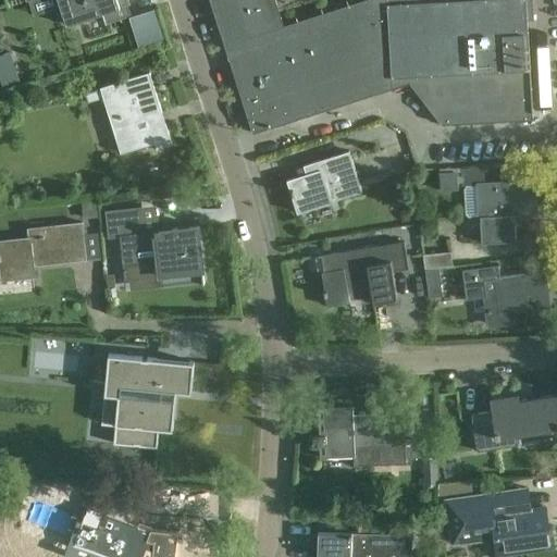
[(25,0),(26,0),(27,0),(58,0),(66,24),(101,13),(106,24),(131,16),(125,0),(25,0)]
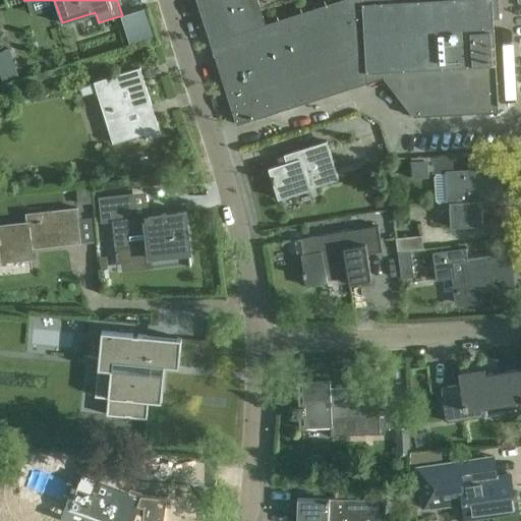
[(246,0),(195,0),(209,41),(255,25),(246,0)]
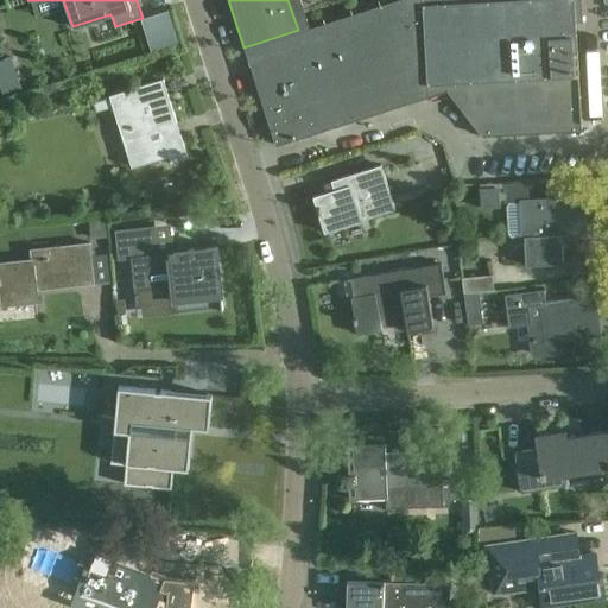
[(481,0),(423,4),(429,96),(447,89),(482,135),(559,132),(582,131),(581,109),(575,24),(572,0),(481,0)]
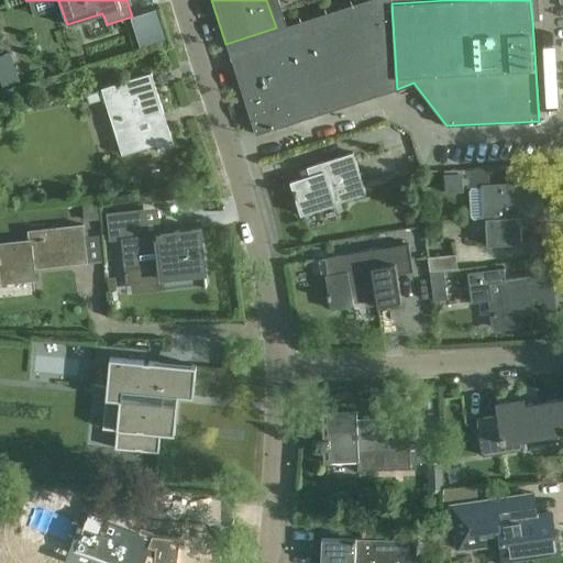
[(279,39),(229,54),(255,135),(276,128),(397,89),(392,3),(279,39)]
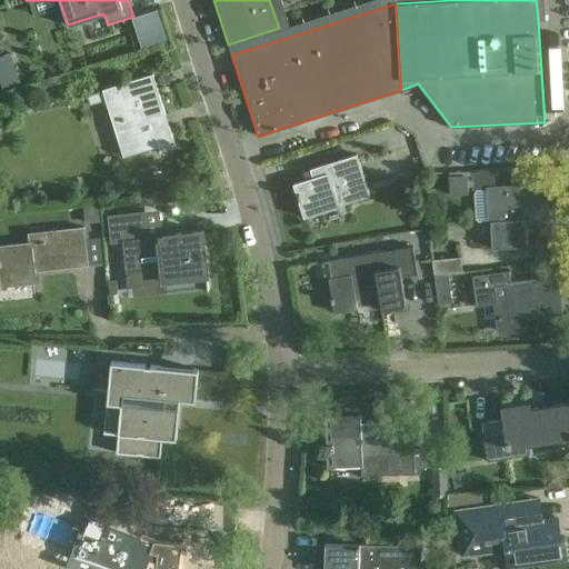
[(176,148),(152,73),(101,89),(102,90),(86,95),(89,105),(106,100),(123,157),(158,146),(160,152),(176,148)]
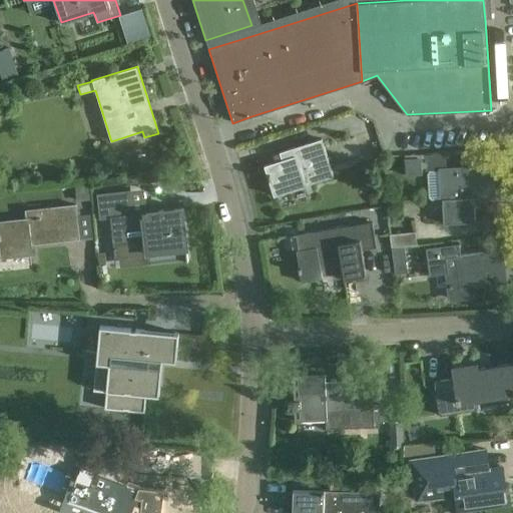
[(321,139),(279,152),(282,160),(264,166),(274,196),(306,186),(305,185),(333,176),(321,139)]
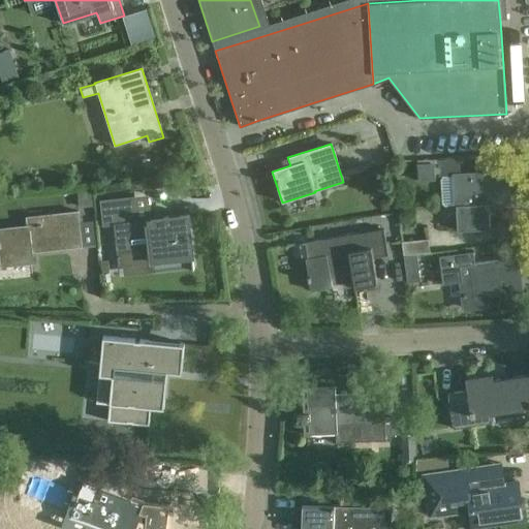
[(416,164),(417,182),(435,181),(434,163),(416,164)]
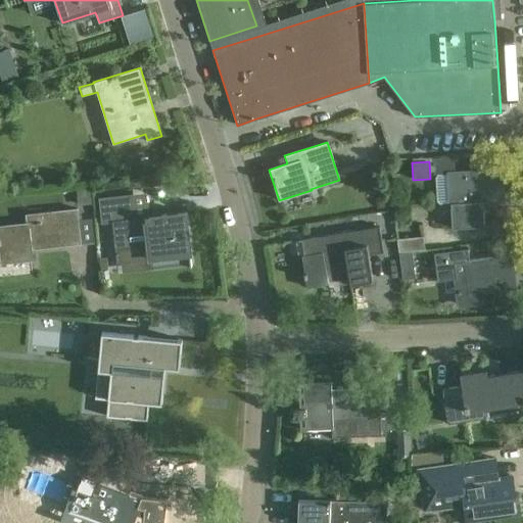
[(502,171),(448,173),(449,204),(450,204),(452,228),(484,227),(483,202),(504,201),(502,171)]
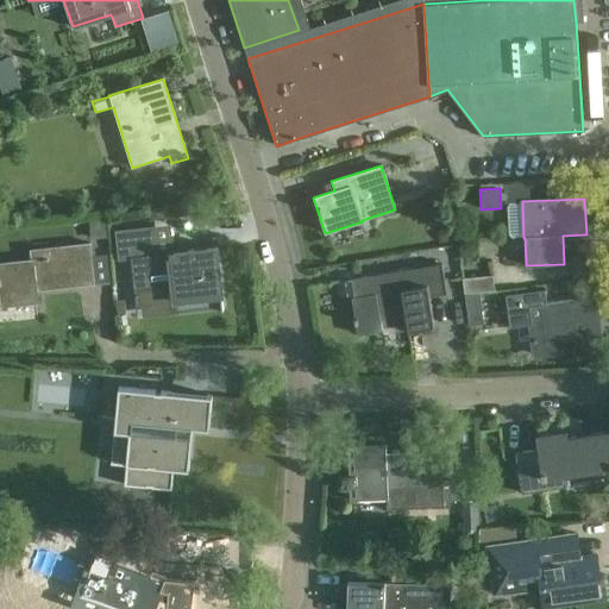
[(221,294),(215,248),(154,255),(150,227),(115,231),(118,259),(130,258),(136,307),(176,302),(176,300),(221,294)]
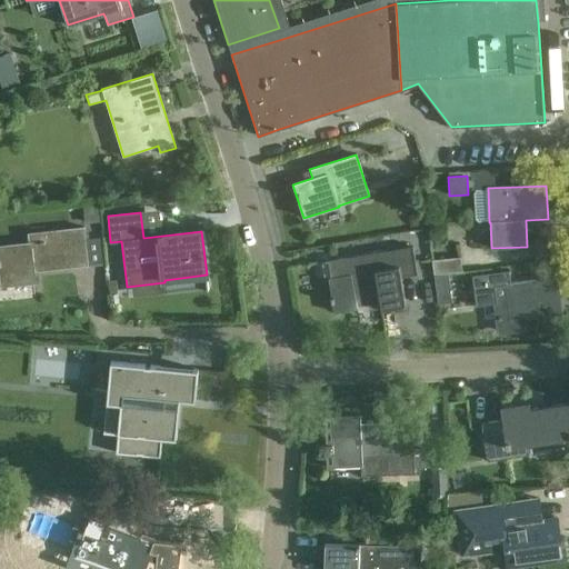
[(30,243),(0,246),(0,273),(1,286),(35,282),(32,262),(46,261),(47,270),(88,266),(83,227),(28,233),(30,243)]
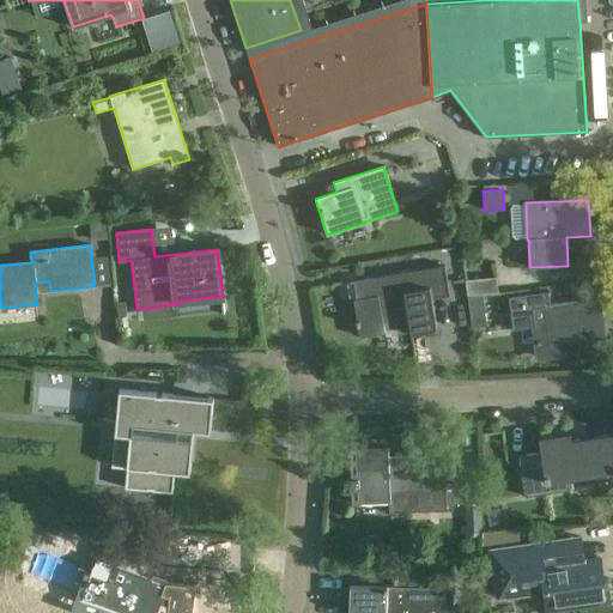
[(444,265),(351,281),(351,283),(353,283),(357,299),(353,299),(357,320),(356,321),(357,327),(358,326),(360,337),(384,333),(384,331),(410,326),(411,334),(437,329),(432,298),(448,296),(448,297),(450,297),(444,265)]
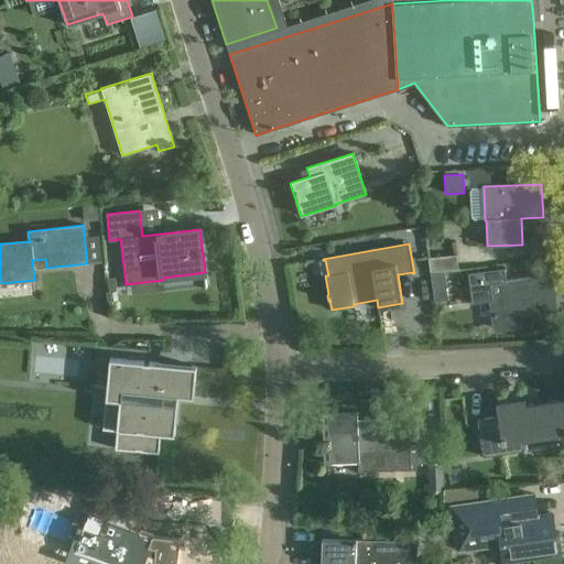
[(427,259),(430,272),(457,269),(456,255),(427,259)]
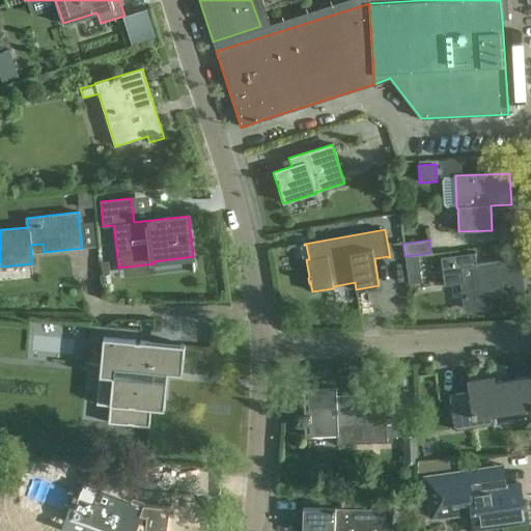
[(475,252),(441,256),(444,285),(463,283),(466,309),(487,307),(486,296),(523,290),(519,259),(477,264),(475,252)]
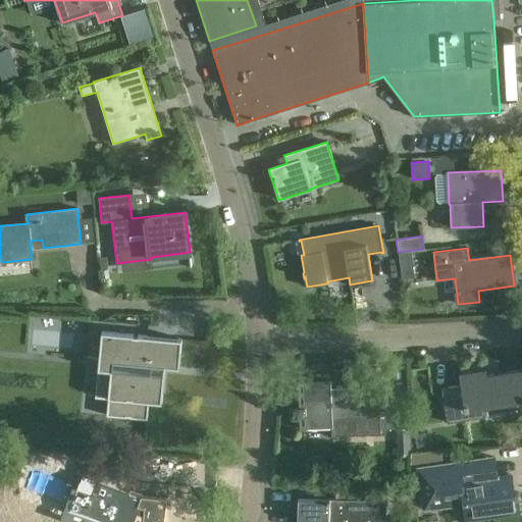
[(411,251),(398,253),(402,279),(414,277),(411,251)]
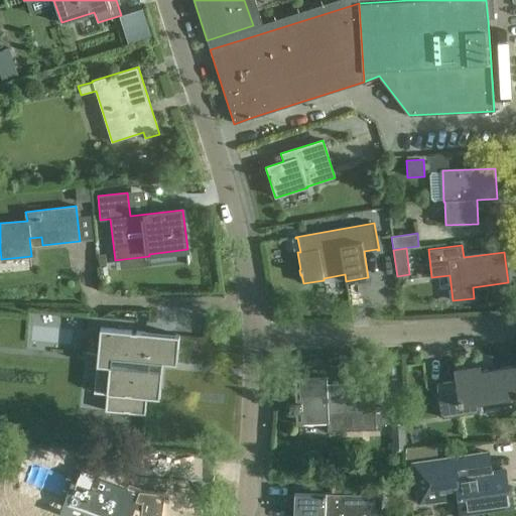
[(159,398),(163,363),(176,364),(179,336),(100,328),(100,333),(102,333),(100,357),(110,358),(110,365),(109,365),(105,411),(145,414),(147,397),(159,398)]
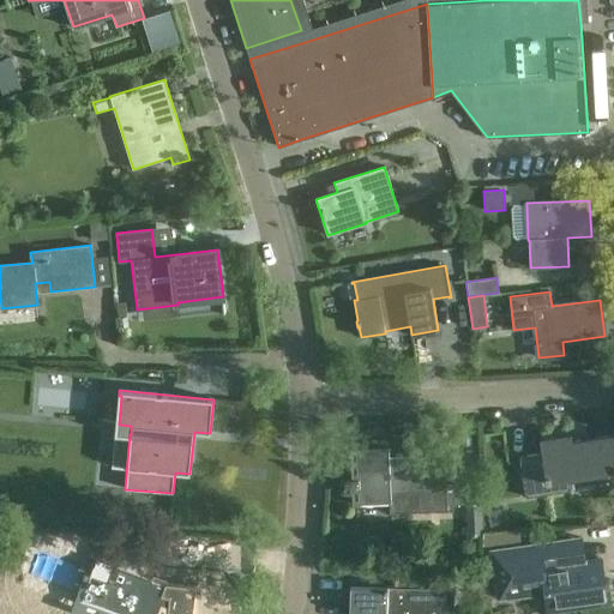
[(542,453),(519,457),(525,498),(571,491),(569,479),(613,471),(613,435),(572,441),(572,435),(540,440),(542,453)]
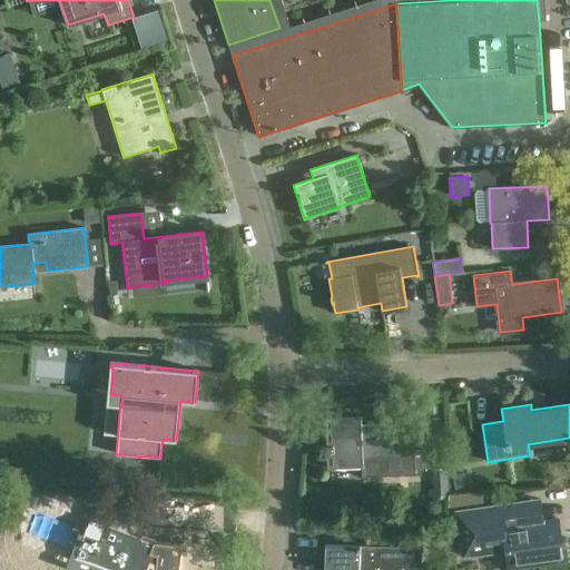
[(331,416),(333,468),(362,467),(362,477),(413,474),(413,469),(429,469),(426,429),(413,430),(412,422),(361,423),(361,415),(331,416)]
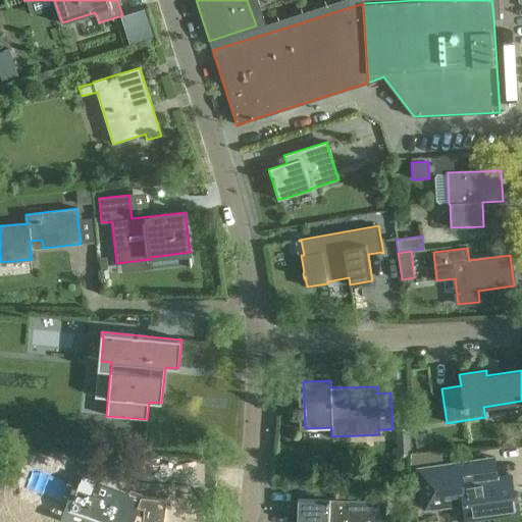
[(409,425),(396,426),(397,457),(410,456),(409,425)]
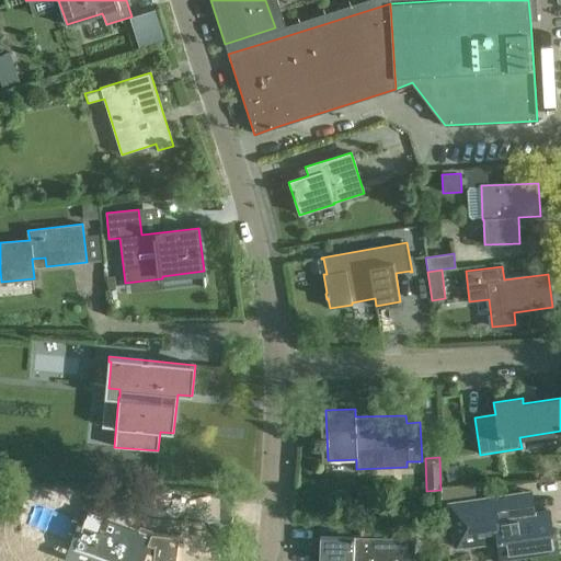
[(494,501),(458,506),(464,541),(497,536),(499,544),(504,544),(505,557),(554,550),(548,511),(527,514),(525,501),(494,506),(494,501)]
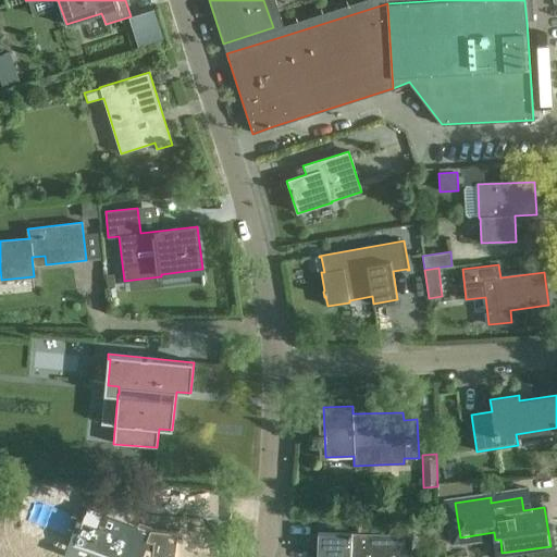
[(149,529),(102,511),(88,553),(90,549),(111,556),(125,556),(174,556),(177,532),(149,529)]
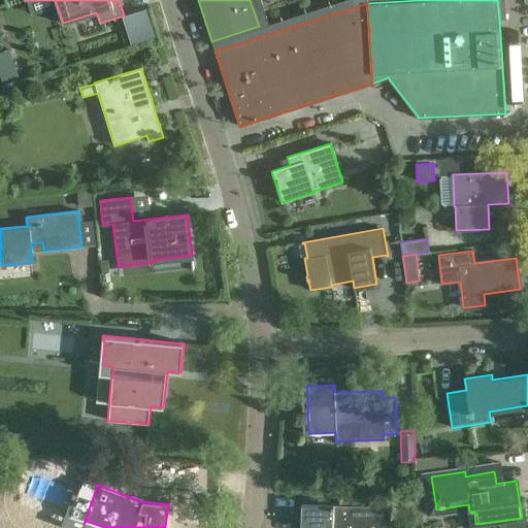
[(333,504),(301,503),(299,527),(389,527),(391,507),(333,505),(333,504)]
